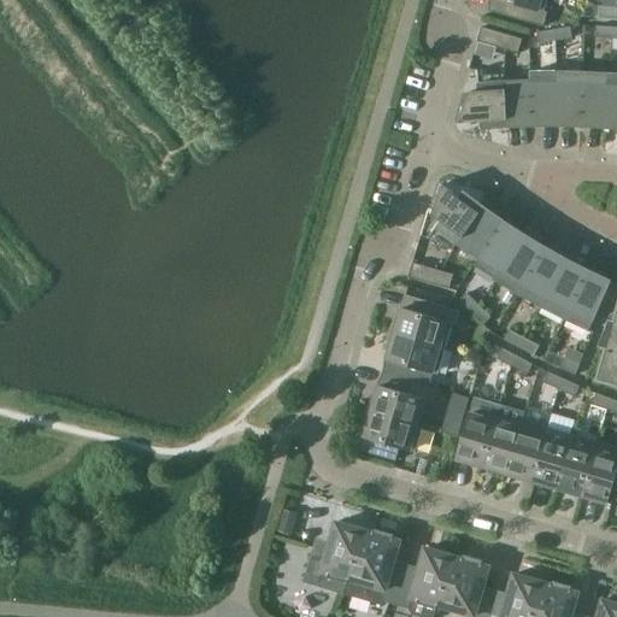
[(547,0),(492,0),(488,11),(544,27),(547,12),(544,12),(547,0)]
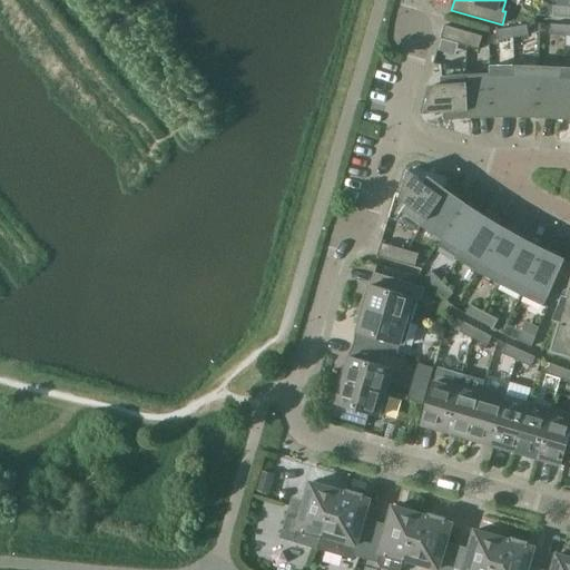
[(569,18),(569,8),(554,7),(553,17),(569,18)]
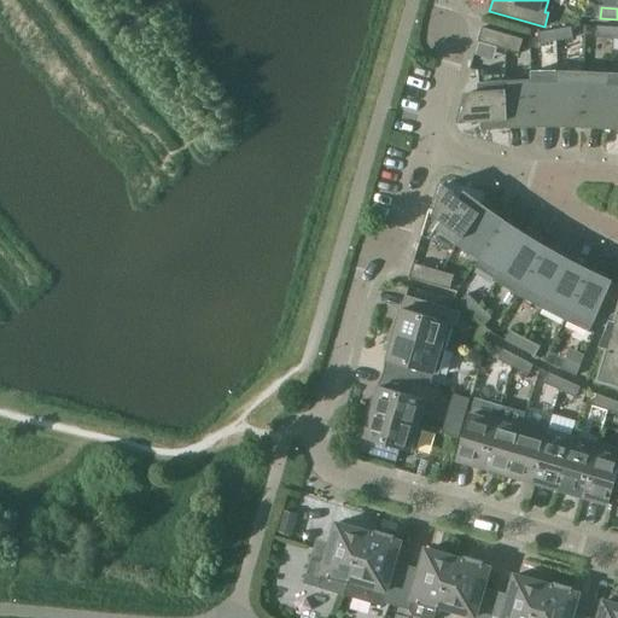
[(613,39),(613,28),(596,27),(596,38),(613,39)]
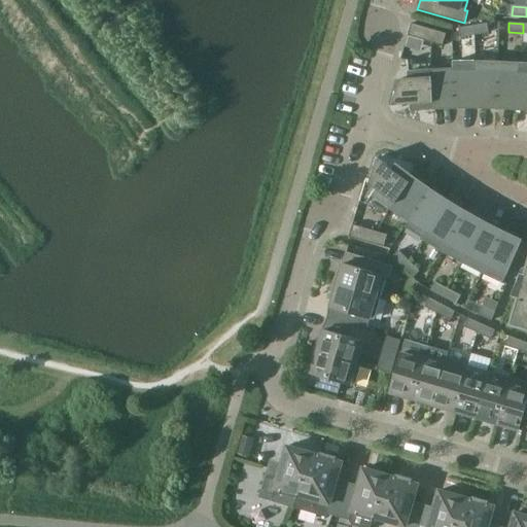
[(431,43),(434,31),(411,24),(408,36),(431,43)]
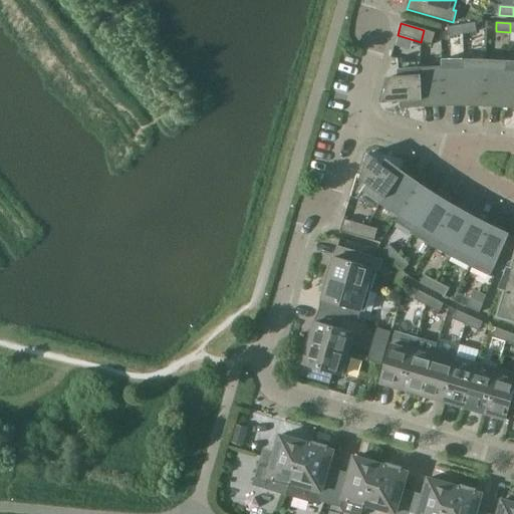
[(475,23),(461,25),(463,34),(477,32),(475,23)]
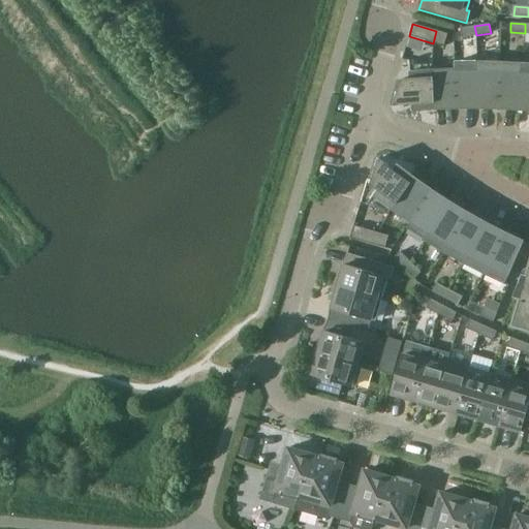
[(476,35),(474,26),(460,28),(462,38),(476,35)]
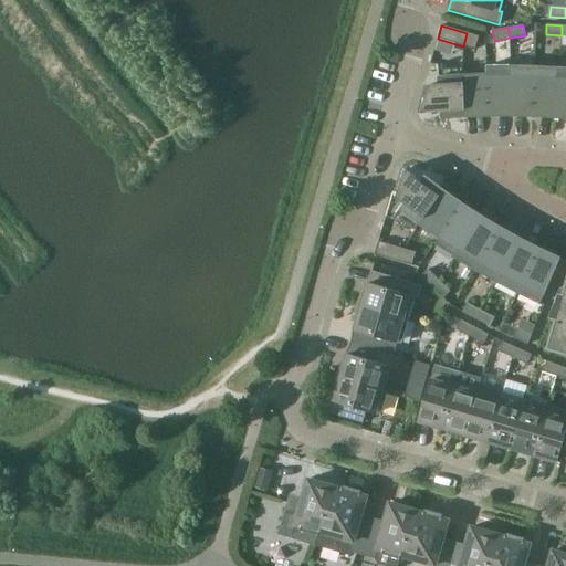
[(479,37),(467,33),(463,46),(475,50),(479,37)]
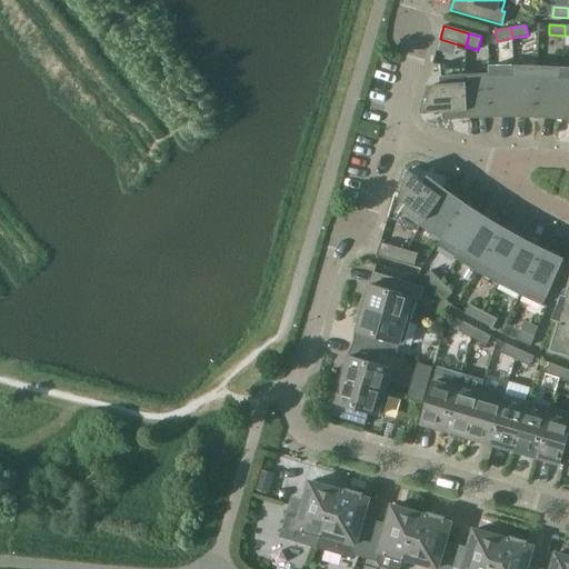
[(468,117),(466,76),(466,68),(441,70),(441,66),(439,66),(441,85),(431,86),(425,113),(425,115),(443,112),(445,118),(468,117)]
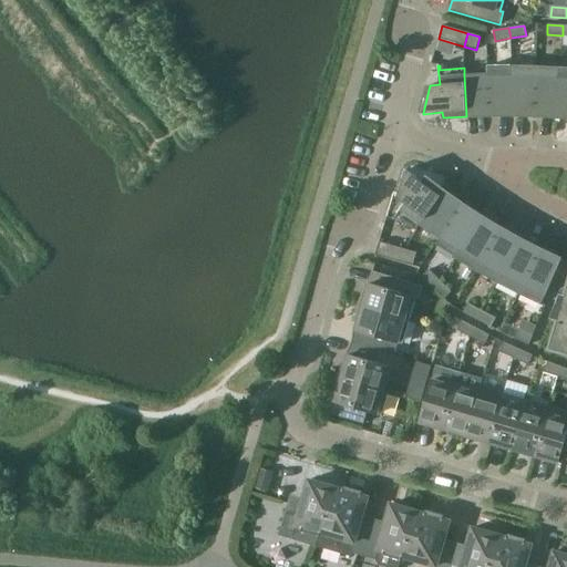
[(511,115),(512,66),(487,66),(487,74),(488,115),(511,115)]
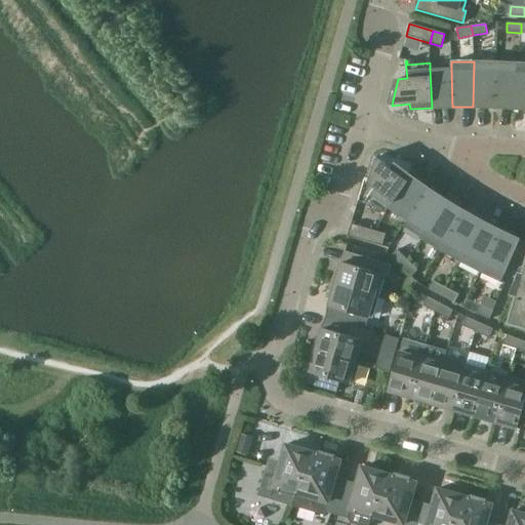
[(494,108),(496,62),(474,62),(473,107),(494,108)]
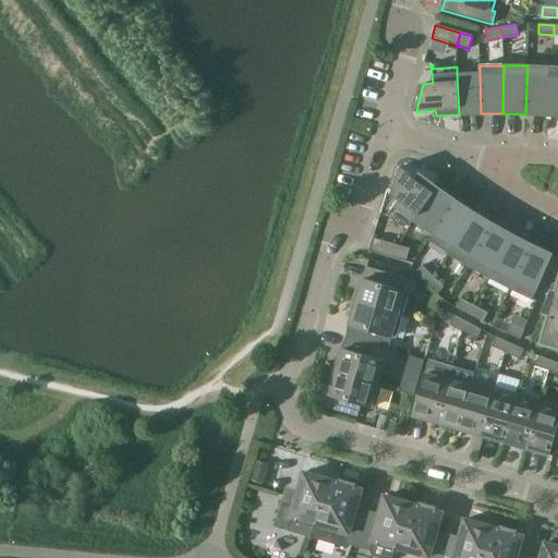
[(547,116),(552,68),(528,65),(525,114),(547,116)]
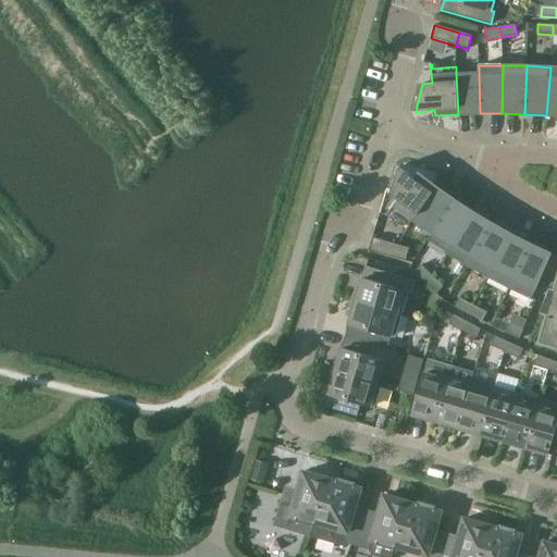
[(556,115),(556,67),(551,67),(546,115),(556,115)]
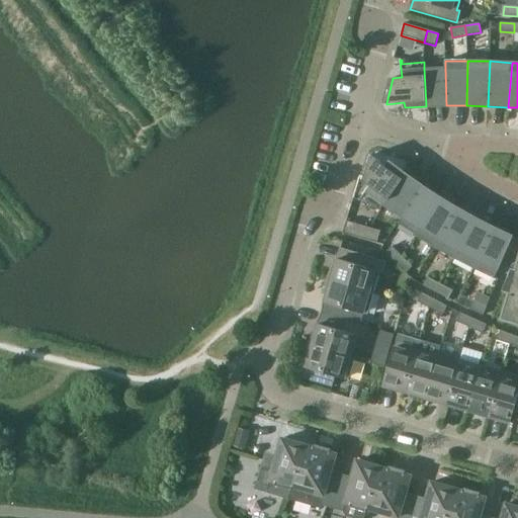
[(446,105),(445,68),(424,69),(426,106),(446,105)]
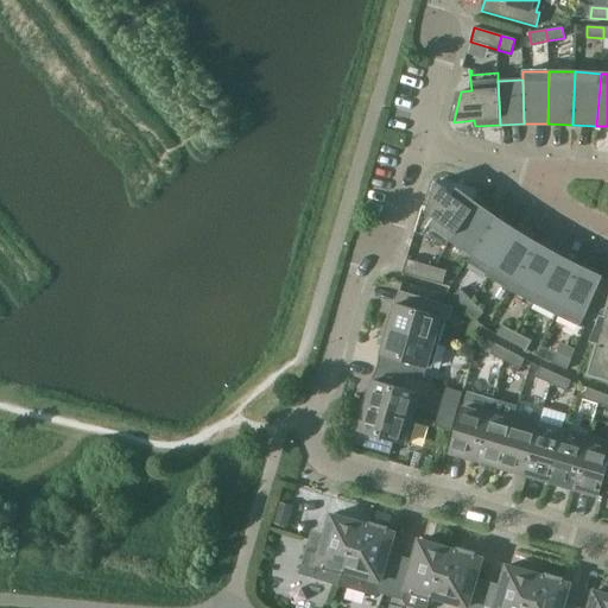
[(451,241),(476,206),(476,204),(456,190),(453,195),(437,182),(436,183),(426,211),(435,219),(422,235),(423,235),(425,232),(447,248),(451,241)]
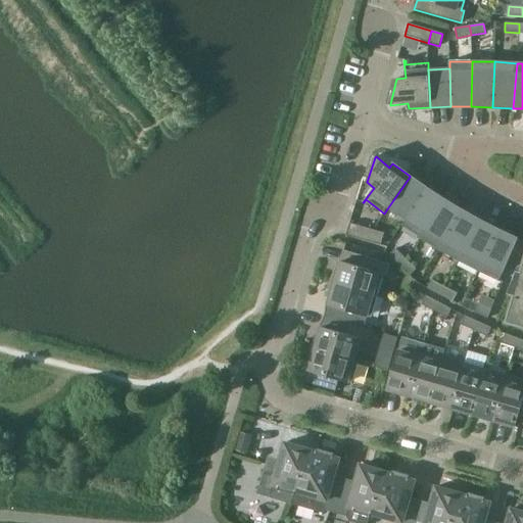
[(406,220),(427,188),(410,176),(410,177),(388,207),(406,220)]
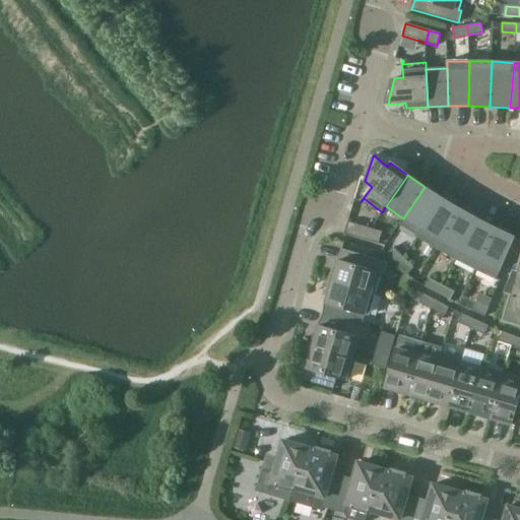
[(421,230),(442,198),(425,187),(403,218),(421,230)]
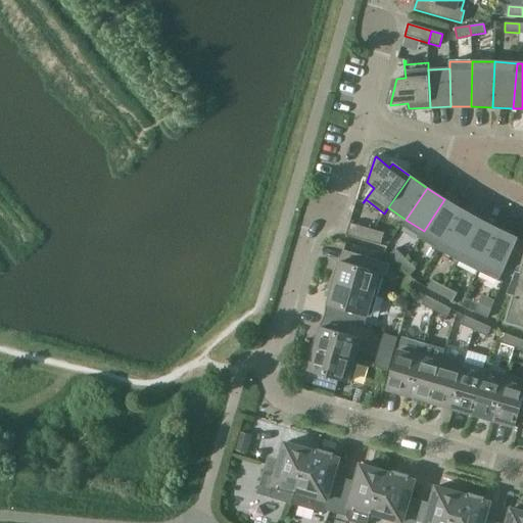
[(438,248),(459,216),(462,210),(444,199),(424,231),(420,238),(438,248)]
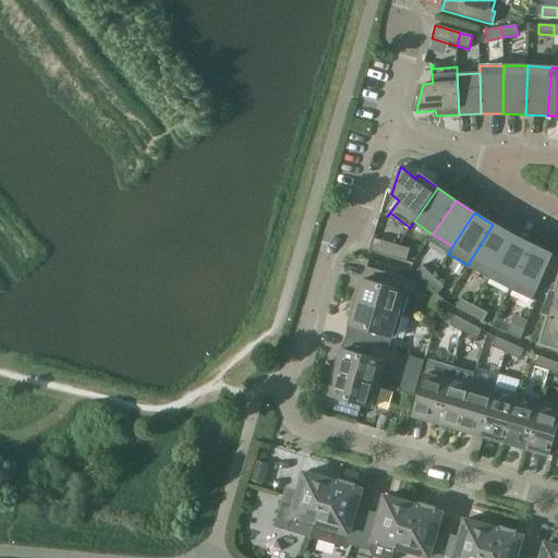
[(489,278),(512,235),(493,225),(489,230),(468,265),(489,278)]
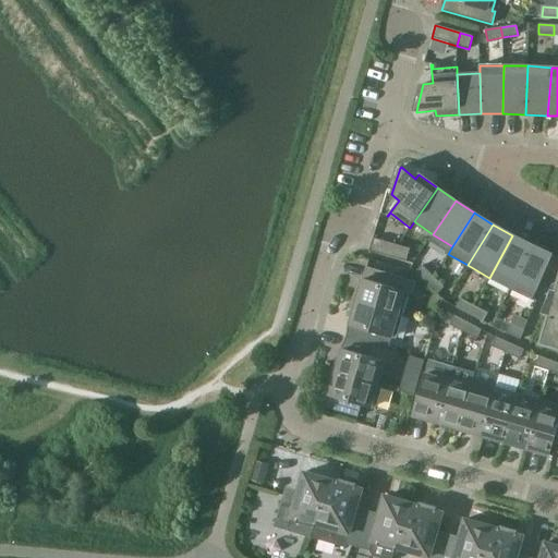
[(511,289),(530,251),(532,245),(512,235),(489,278),(511,289)]
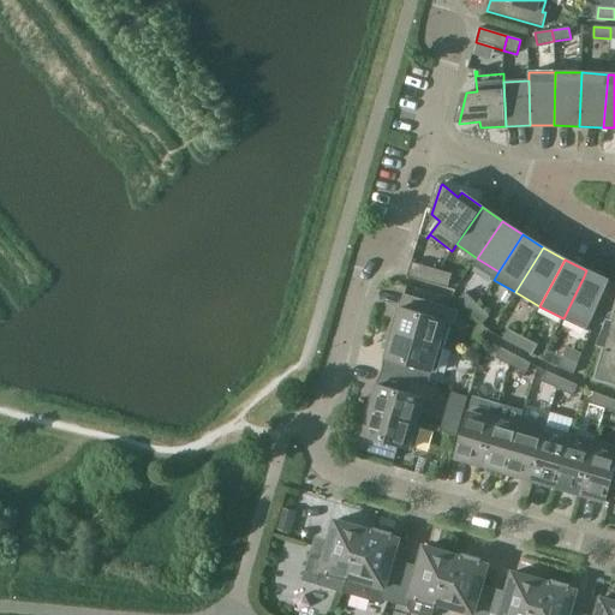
[(435,285),(439,270),(411,263),(407,276),(435,285)]
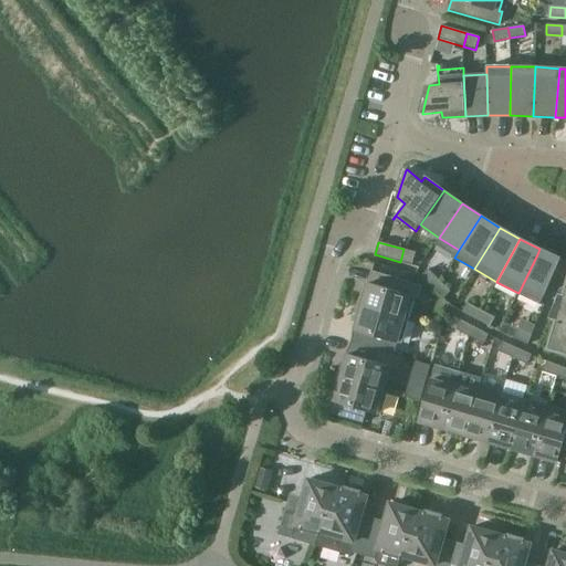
[(416,252),(404,249),(400,262),(412,265),(416,252)]
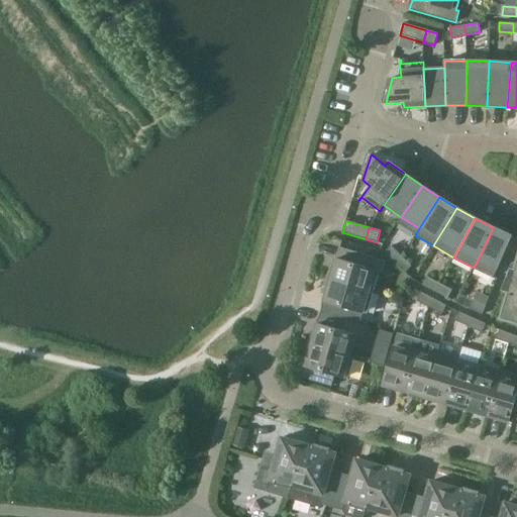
[(494,277),(512,236),(493,227),(491,232),(474,268),(494,277)]
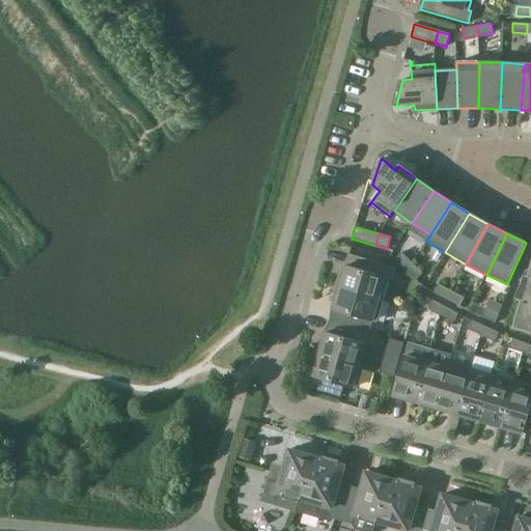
[(395,259),(406,270),(412,263),(401,253),(395,259)]
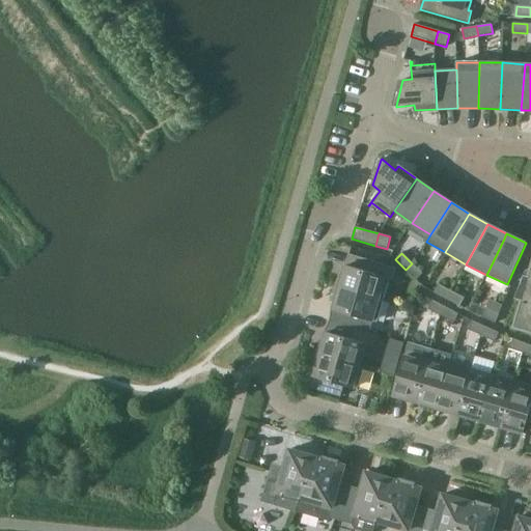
[(341,272),(335,286),(379,299),(383,301),(389,280),(392,280),(396,268),(350,254),(343,273),(341,272)]
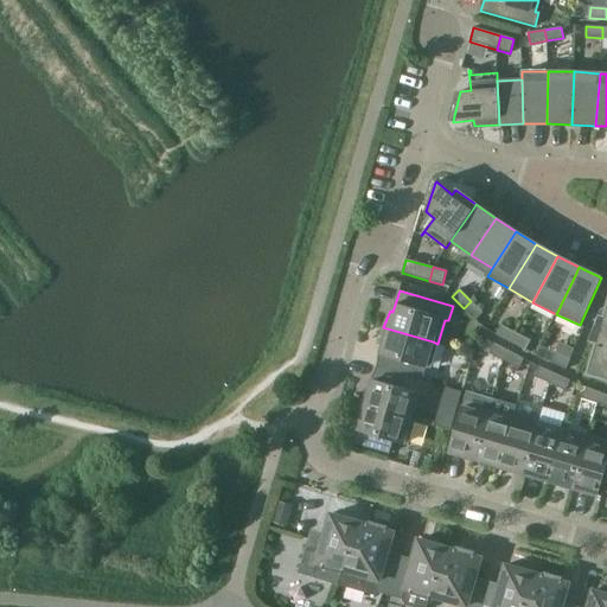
[(483,313),(471,301),(464,308),(475,320),(483,313)]
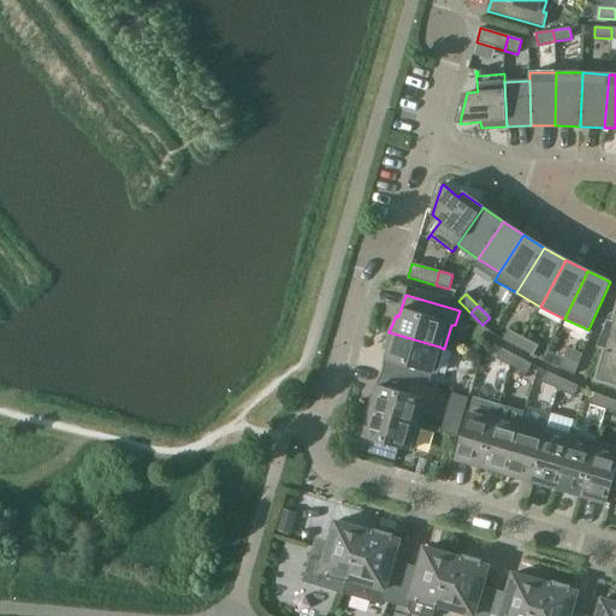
[(615,384),(615,314),(614,321),(609,320),(598,345),(606,348),(597,379),(615,384)]
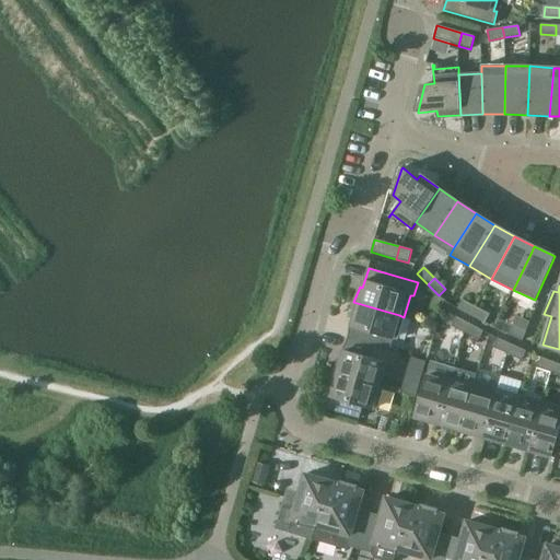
[(471,316),(476,307),(463,300),(457,310),(471,316)]
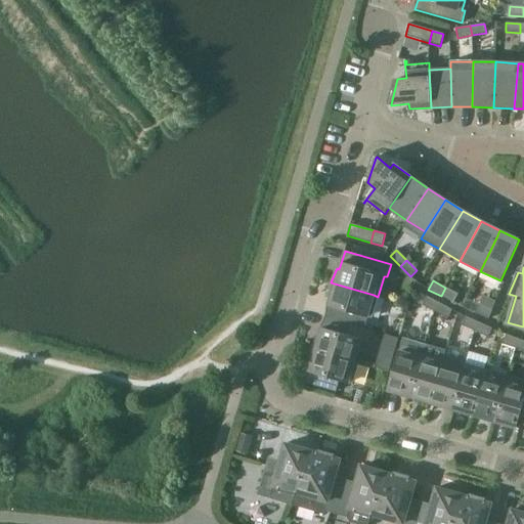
[(367,317),(374,295),(331,282),(329,299),(331,299),(325,317),(355,325),(363,329),(367,317)]
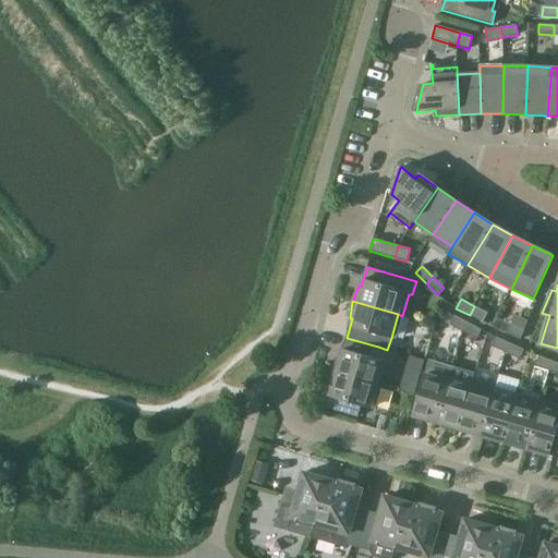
[(488,313),(474,306),(470,315),(483,323),(488,313)]
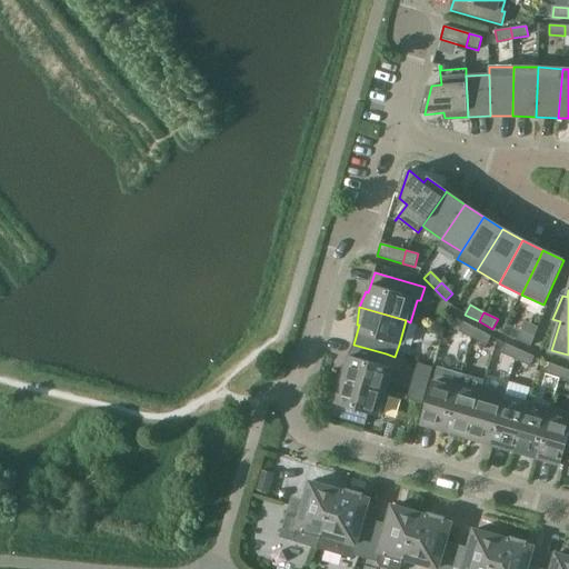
[(472,339),(477,329),(463,322),(459,331),(472,339)]
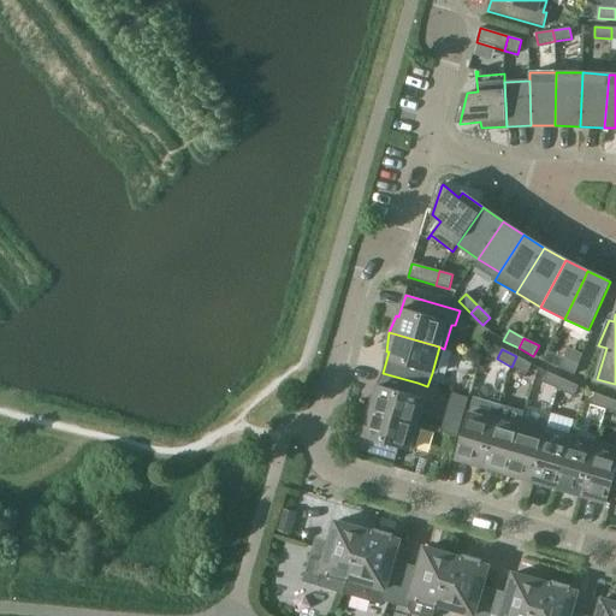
[(532,365),(516,356),(511,367),(526,374),(532,365)]
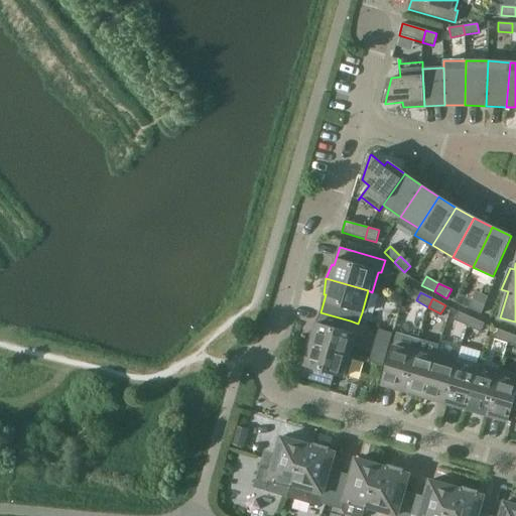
[(485,305),(484,305),(472,299),(468,308),(481,314),(485,305)]
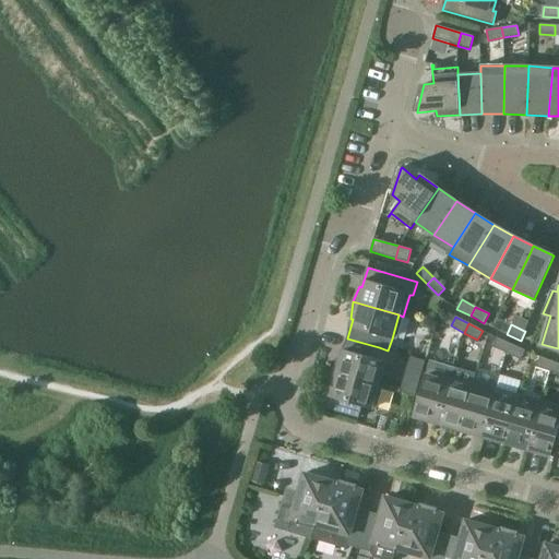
[(507,354),(511,344),(497,337),(492,347),(507,354)]
